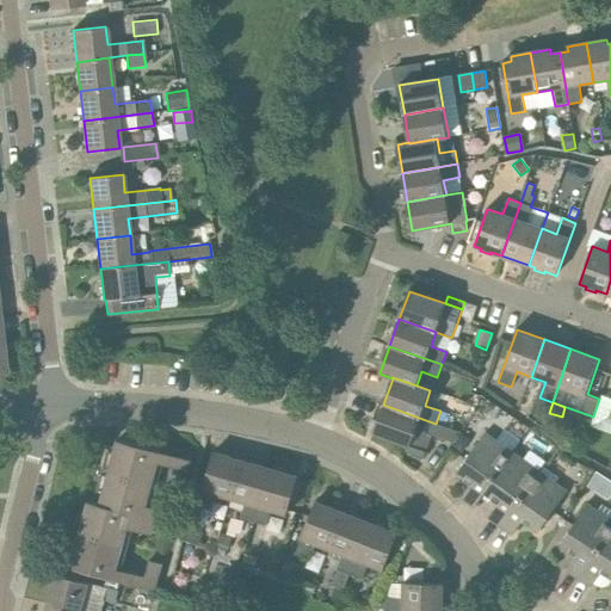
[(462,432),(436,424),(383,405),(374,432),(411,446),(417,430),(431,436),(432,434),(455,443),(462,432)]
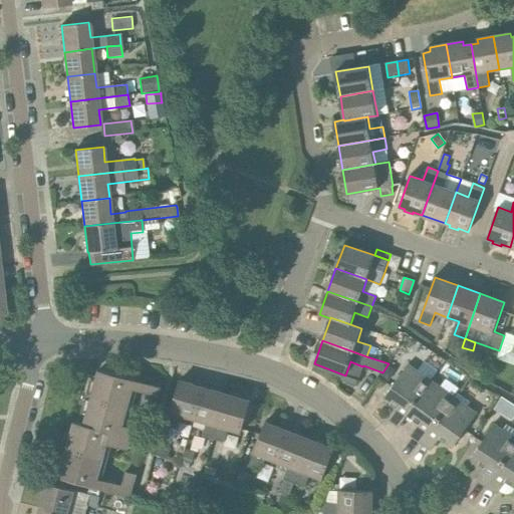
[(407,415),(432,380),(409,364),(383,399),(397,408),(389,420),(399,428),(408,415),(407,415)]
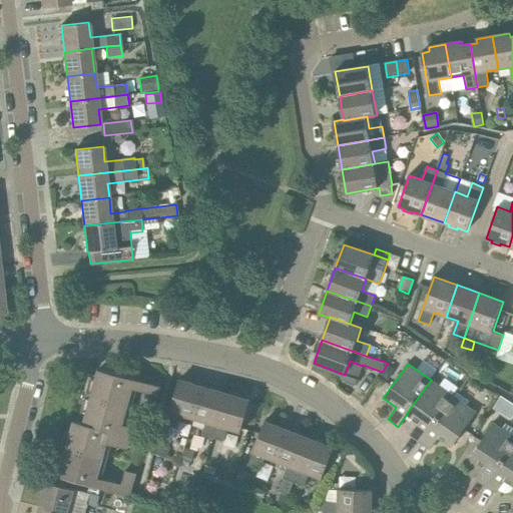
[(395,370),(387,365),(380,377),(388,382),(395,370)]
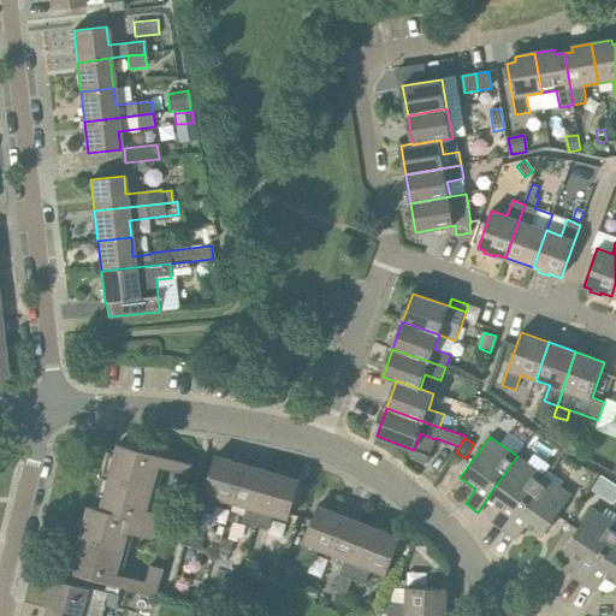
[(189,475),(191,465),(119,444),(101,509),(89,507),(71,573),(155,596),(163,569),(150,566),(147,581),(117,573),(129,532),(153,539),(160,514),(147,510),(159,467),(189,475)]
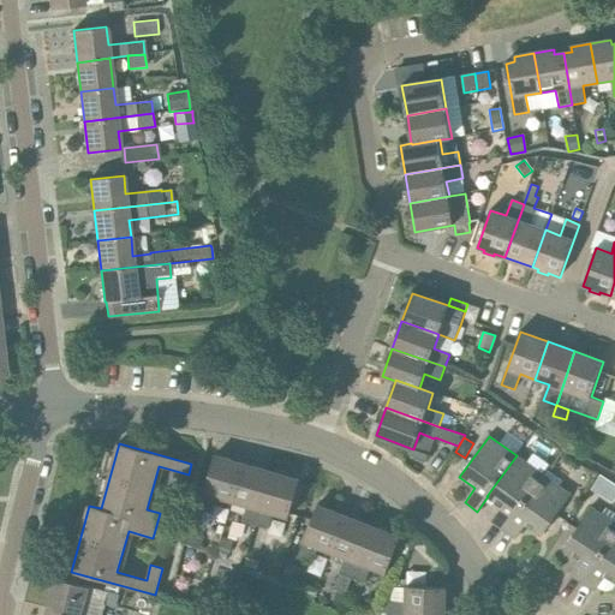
[(233,502),(244,464),(215,455),(199,509),(213,513),(218,497),(233,502)]
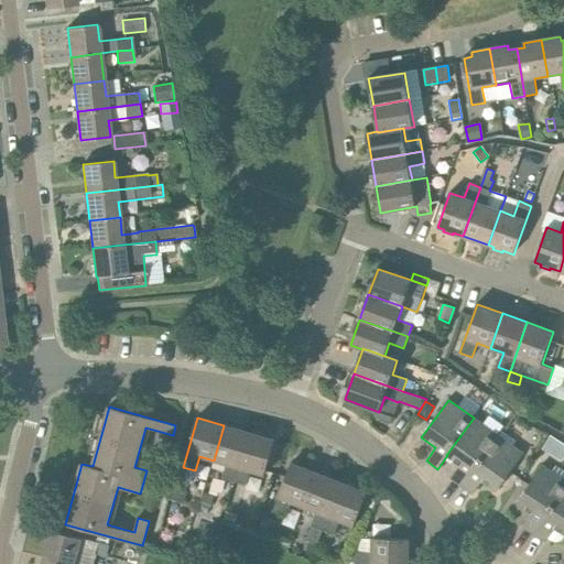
[(462,487),(498,435),(474,418),(446,455),(447,455),(461,465),(451,478),(462,487)]
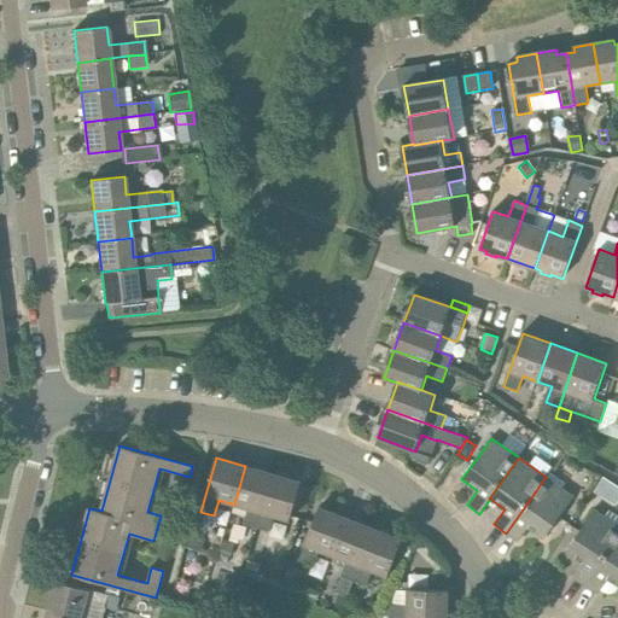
[(256,528),(273,474),(245,466),(234,505),(249,508),(244,524),(256,528)]
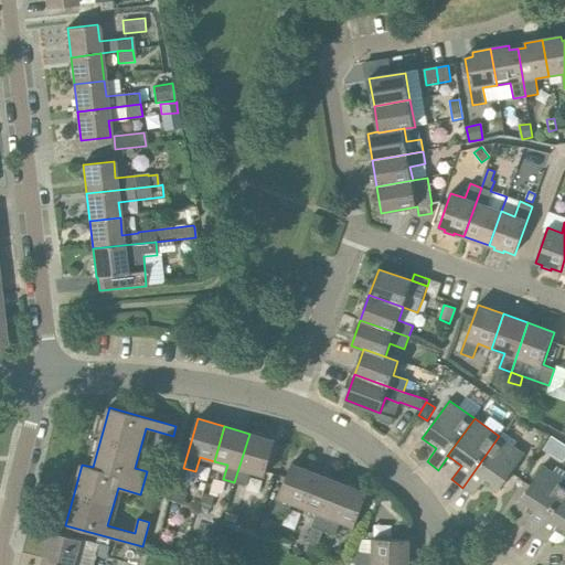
[(249,434),(234,482),(247,487),(251,471),(265,476),(275,440),(249,434)]
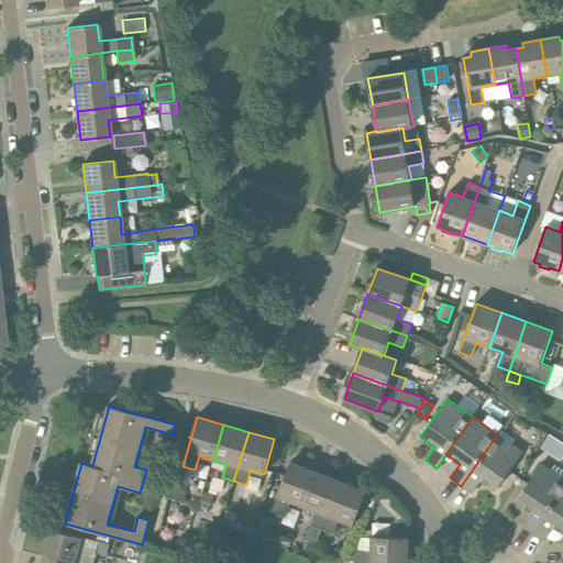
[(497,434),(461,486),(472,494),(482,479),(496,490),(522,453),(497,434)]
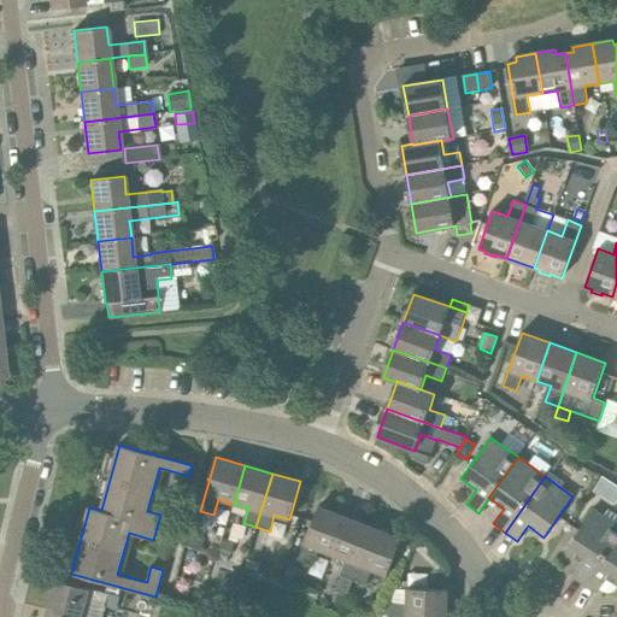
[(615,505),(616,499),(616,486),(603,476),(593,491),(615,505)]
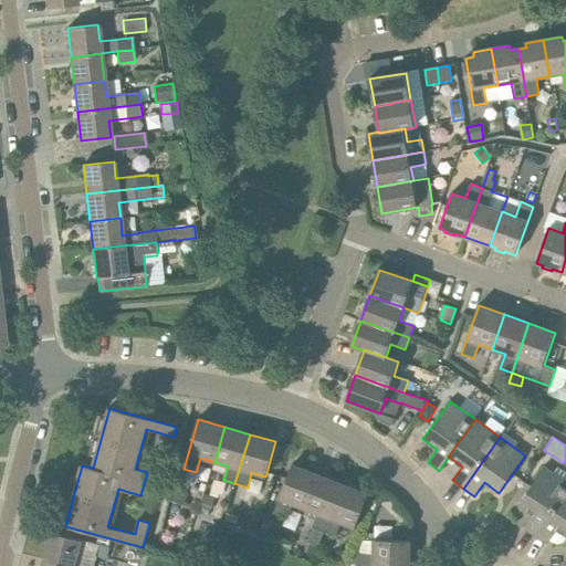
[(305,509),(318,474),(293,464),(274,513),(286,519),(292,504),(305,509)]
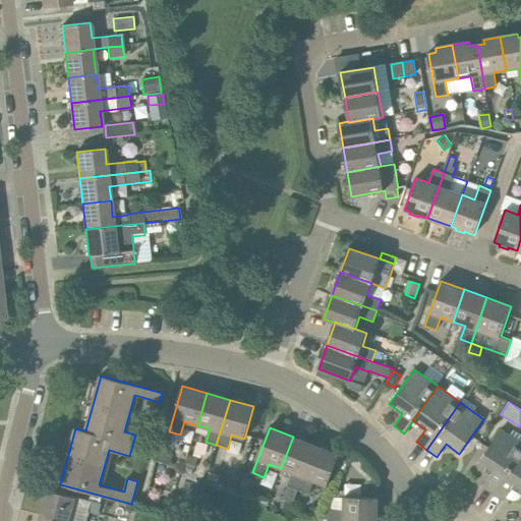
[(494,494),(520,451),(520,443),(501,429),(477,465),(491,474),(483,487),(494,494)]
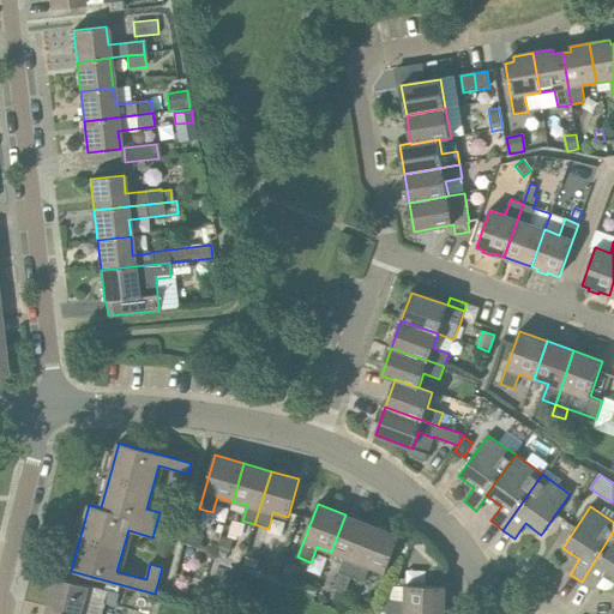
[(345,594),(351,578),(372,525),(345,515),(331,552),(345,558),(339,573),(333,589),(345,594)]
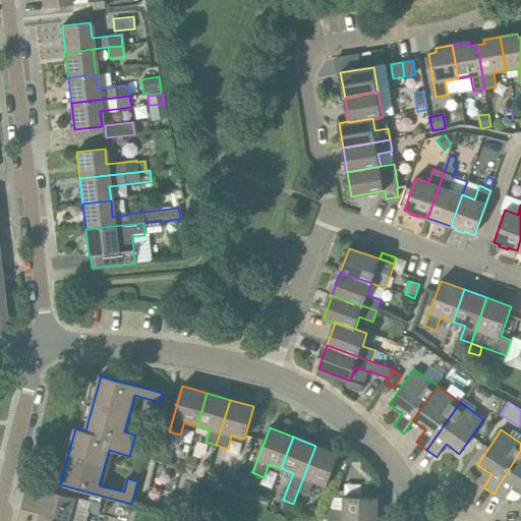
[(315,446),(298,490),(309,495),(314,481),(327,486),(339,455),(315,446)]
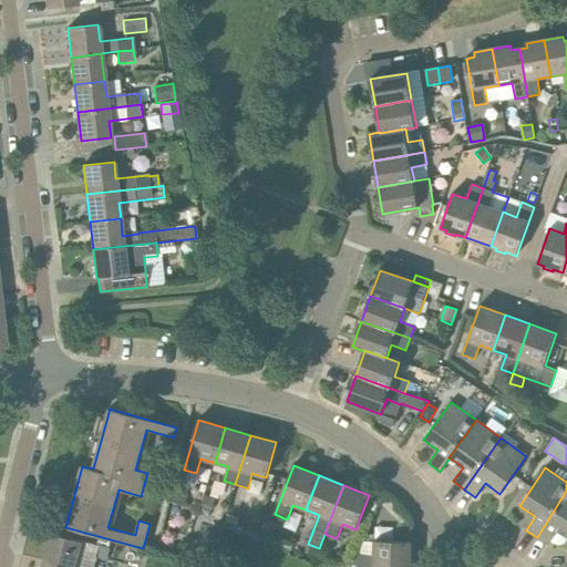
[(566,491),(537,537),(549,545),(558,531),(566,536),(566,491)]
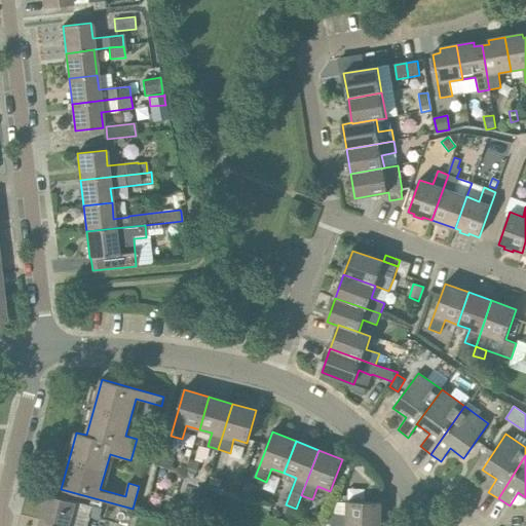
[(172,471),(174,461),(159,457),(157,466),(172,471)]
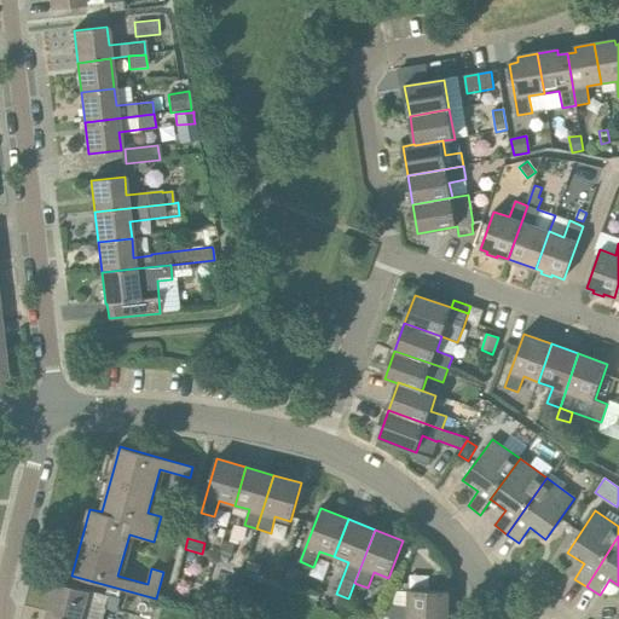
[(230,557),(233,545),(223,542),(219,555),(230,557)]
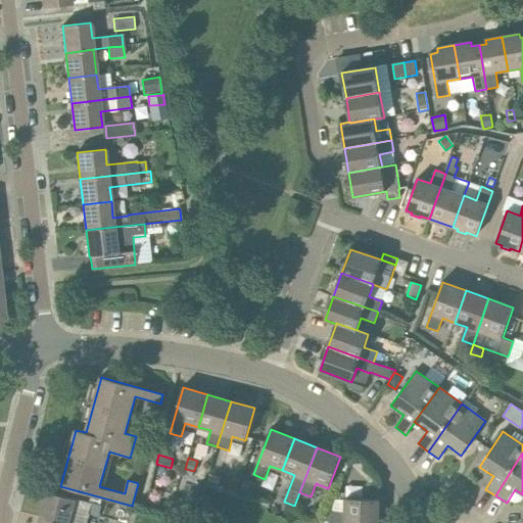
[(207,481),(218,485),(221,478),(210,474),(207,481)]
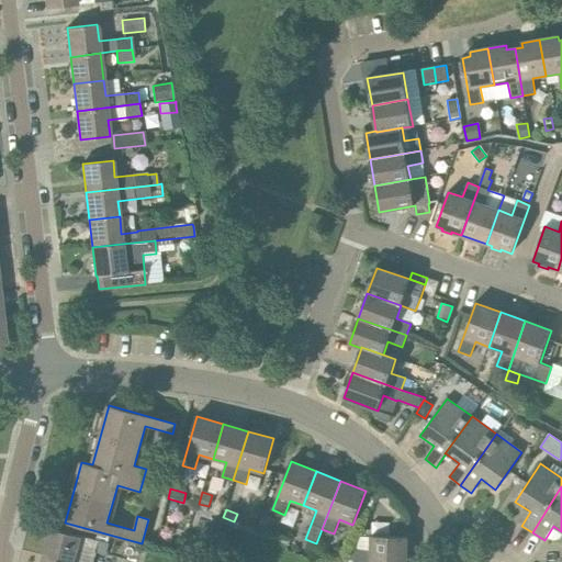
[(267,528),(270,518),(262,515),(258,525),(267,528)]
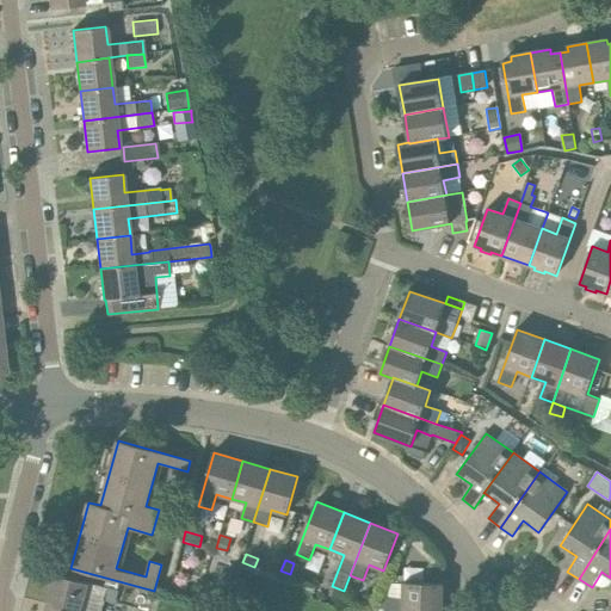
[(48,604),(72,610),(100,610),(104,600),(115,603),(118,592),(106,588),(88,582),(56,574),(48,604)]
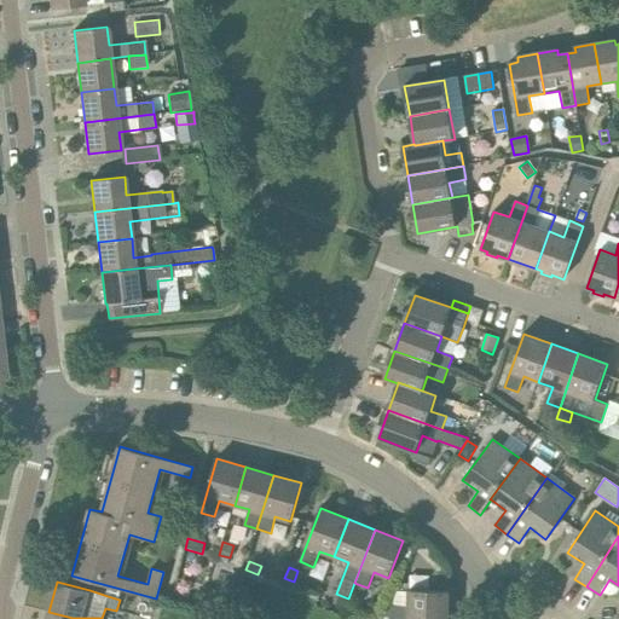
[(381,618),(447,618),(449,591),(409,590),(409,607),(392,607),(386,607),(381,618)]
